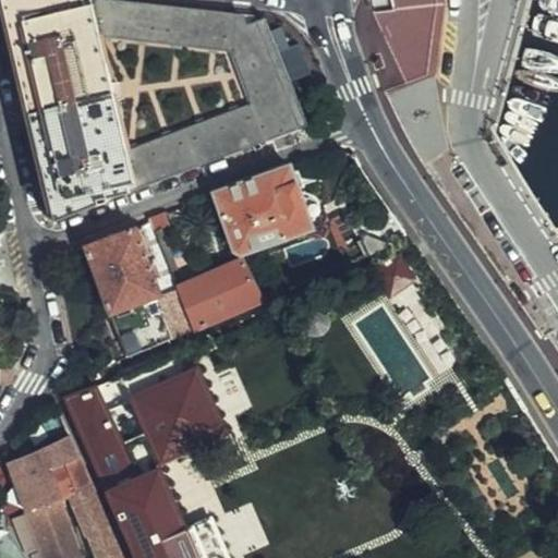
[(306,123),(265,15),(244,20),(242,12),(132,0),(11,0),(4,9),(49,196),(74,210),(105,197),(106,192),(129,187),(306,123)]
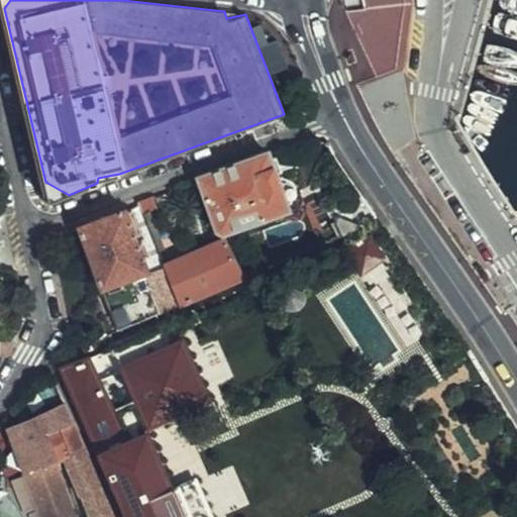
[(403,71),(413,2),(365,9),(347,11),(377,78),(403,71)]
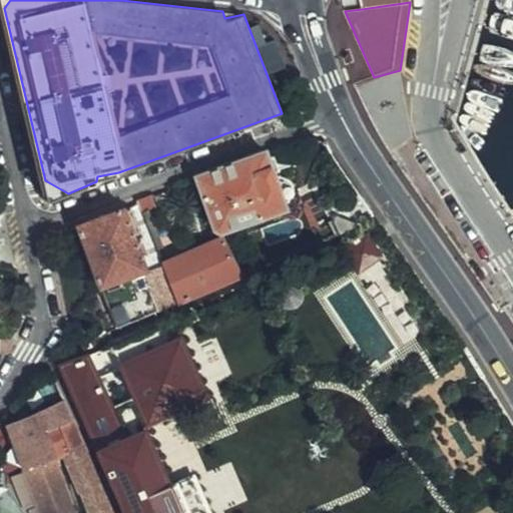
[(278,174),(270,151),(200,177),(218,228),(225,231),(226,232),(290,209),(287,202),(292,197),(294,192),(295,186),(291,178),(286,175),(278,174)]
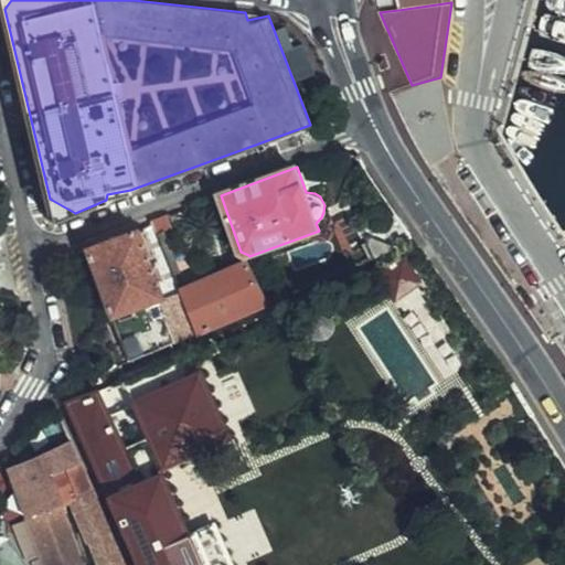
[(404,241),(413,234),(400,214),(368,235),(381,257),(404,241)]
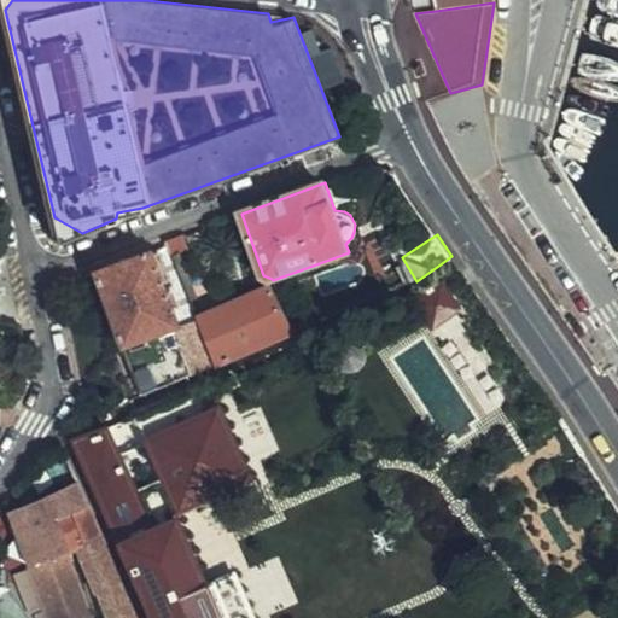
[(190,249),(186,237),(167,245),(173,256),(190,249)]
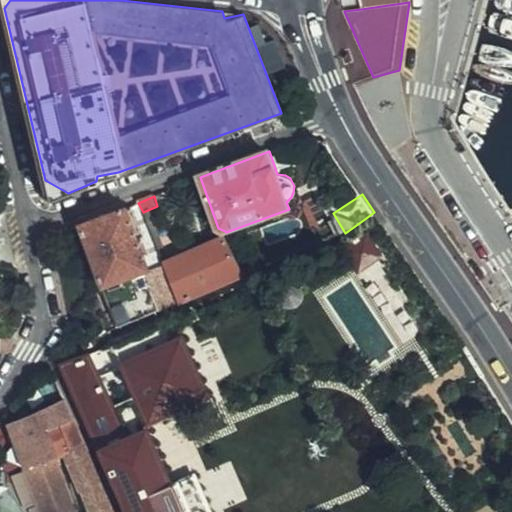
[(143,212),(138,203),(129,207),(126,208),(166,308),(180,302),(162,259),(143,212)]
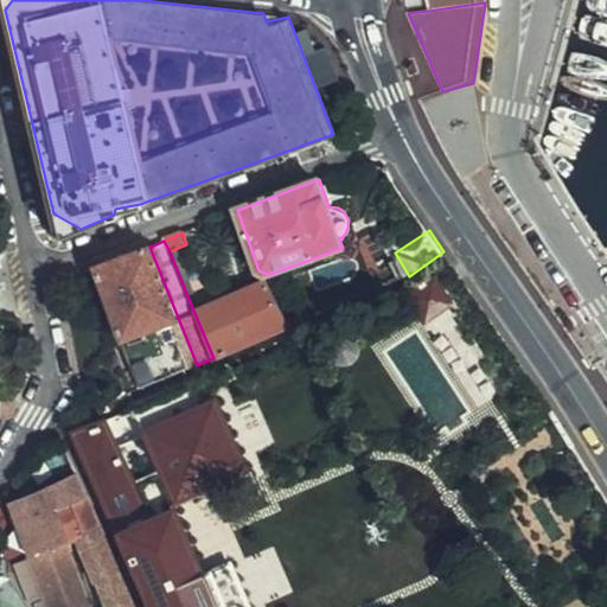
[(197,365),(149,247),(95,267),(145,387),(197,365)]
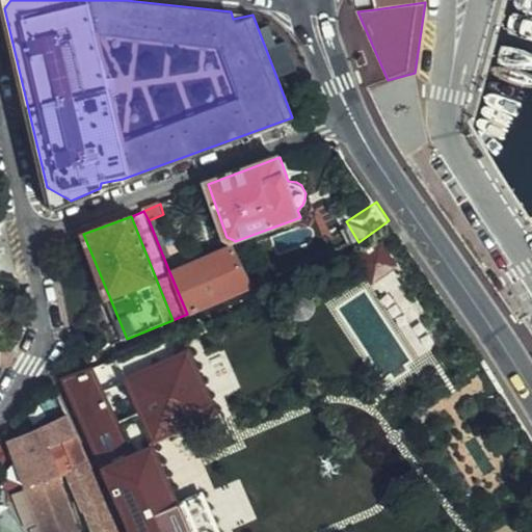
[(388,239),(397,233),(389,220),(380,227),(384,233),(388,239)]
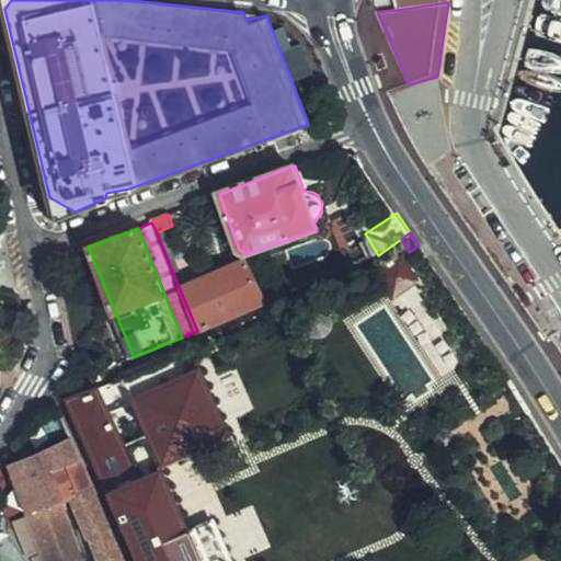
[(422,281),(403,256),(379,274),(397,299),(422,281)]
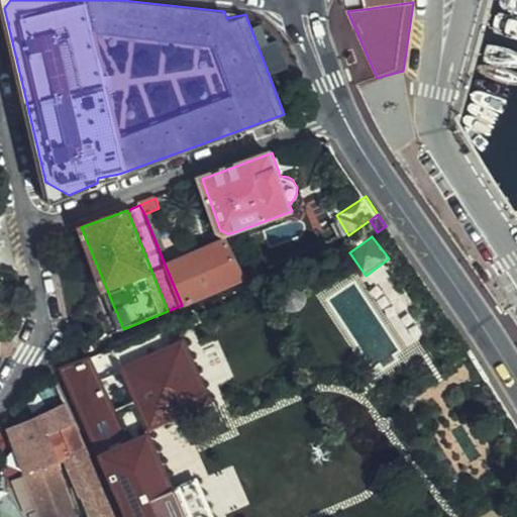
[(221,289),(244,280),(225,238),(203,246),(221,289)]
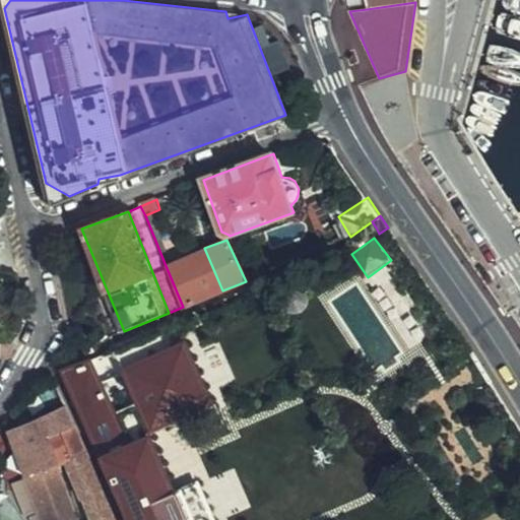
[(204,248),(165,263),(183,307),(221,291),(222,290),(204,248)]
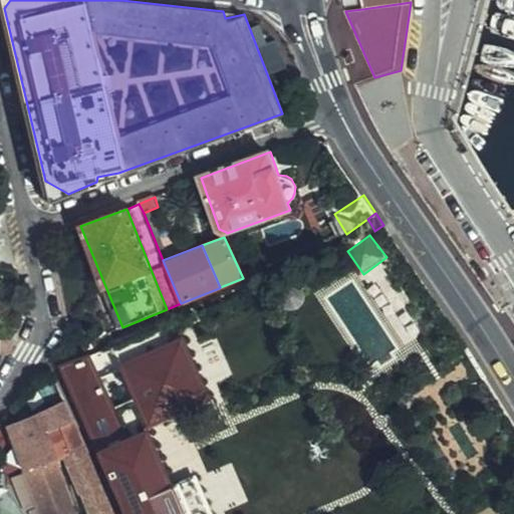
[(134,357),(165,343),(157,326),(123,341),(134,357)]
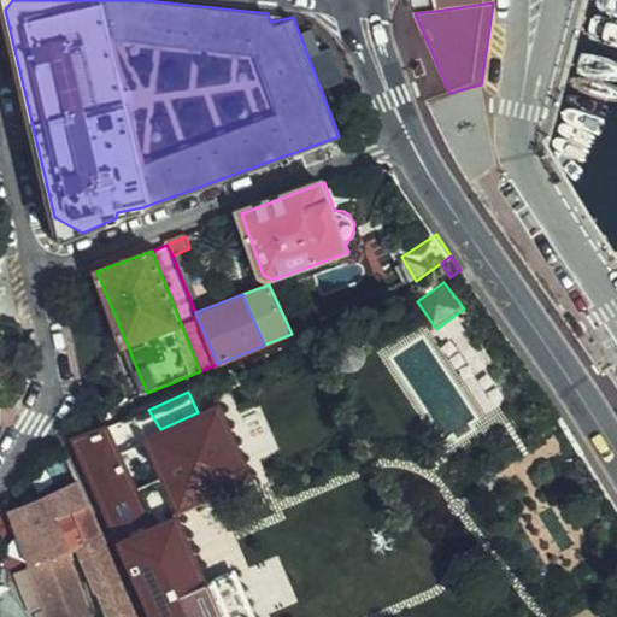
[(201,419),(198,412),(160,429),(148,410),(140,413),(153,445),(175,436),(182,451),(162,459),(165,468),(230,439),(227,429),(222,432),(204,425),(201,419)]
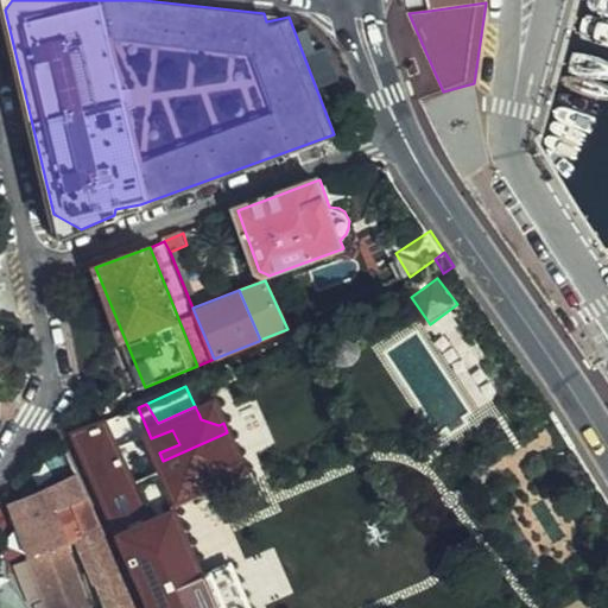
[(215,406),(198,413),(201,419),(219,425),(223,423),(215,406)]
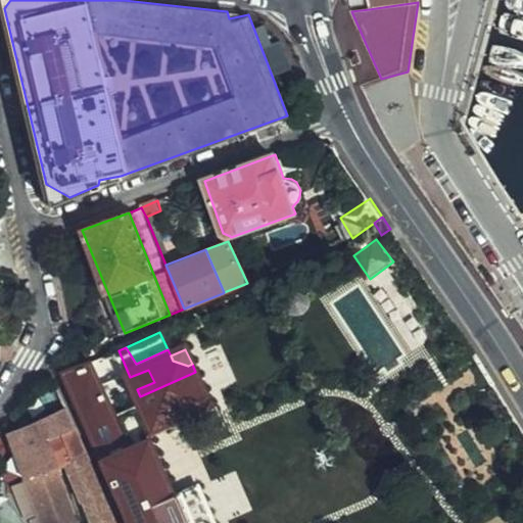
[(104,388),(93,365),(92,365),(68,375),(132,522),(185,522),(147,438),(197,416),(200,398),(206,395),(195,372),(140,396),(137,389),(154,382),(148,370),(130,377),(104,388)]
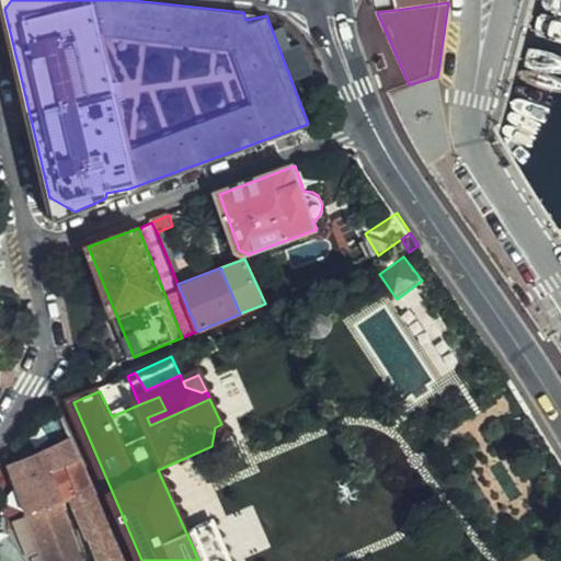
[(215,427),(212,446),(228,439),(221,424),(215,427)]
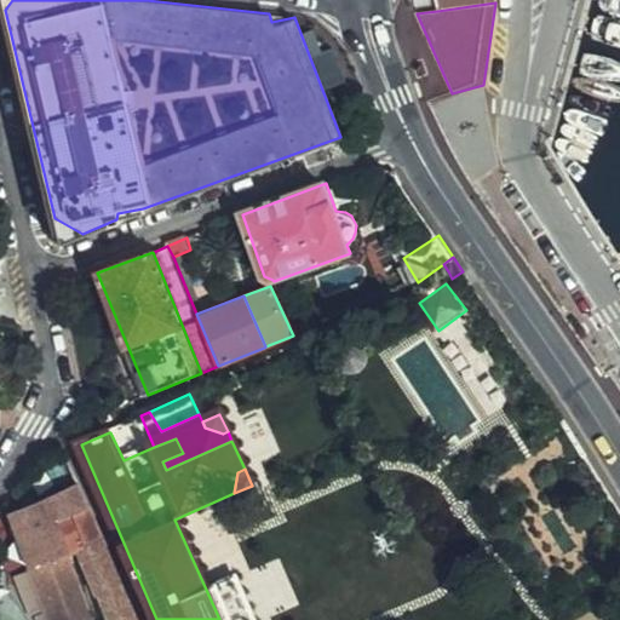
[(91,509),(80,484),(12,514),(32,567),(69,554),(57,523),(91,509)]
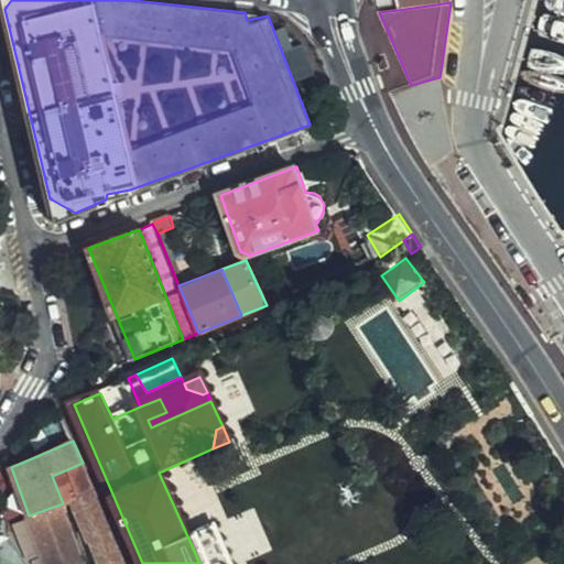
[(97,495),(83,463),(52,476),(63,503),(65,509),(74,505),(97,495)]
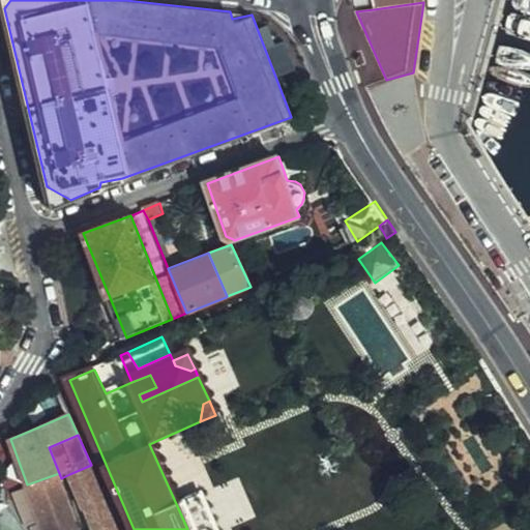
[(119,529),(116,520),(91,465),(69,474),(84,508),(86,508),(95,529),(119,529)]
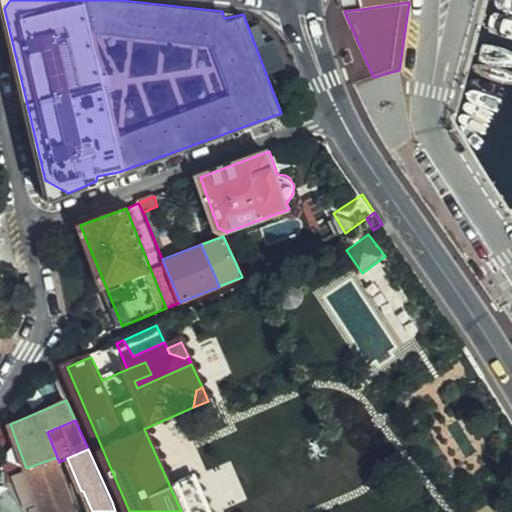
[(57,457),(26,468),(42,511),(78,511),(59,462),(57,457)]
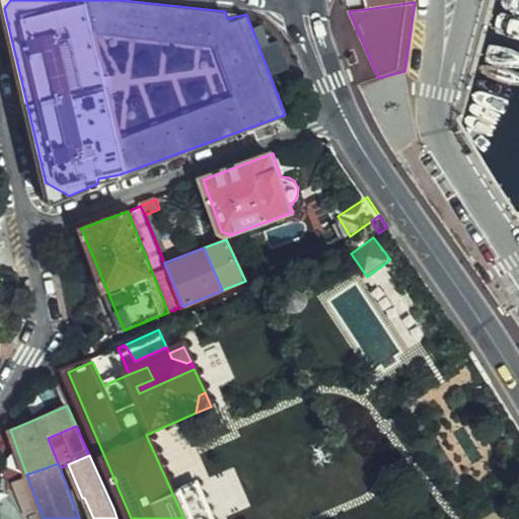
[(190,518),(215,518),(200,479),(177,489),(190,518)]
